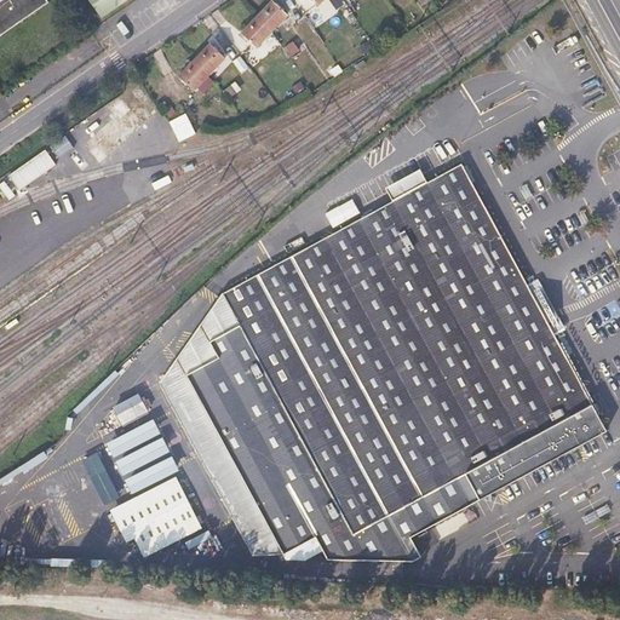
[(0,36),(49,4),(45,0),(1,0),(0,1),(0,36)]
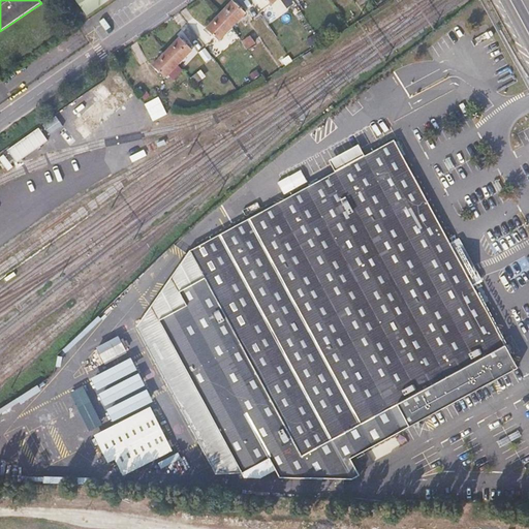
[(74,0),(87,18),(113,0),(74,0)]
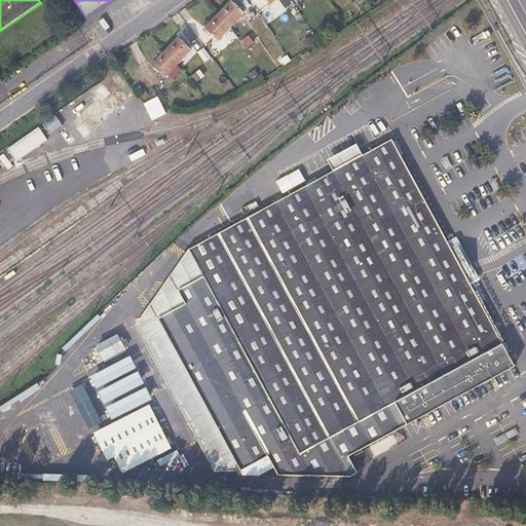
[(218,40),(243,13),(230,1),(204,28),(218,40)]
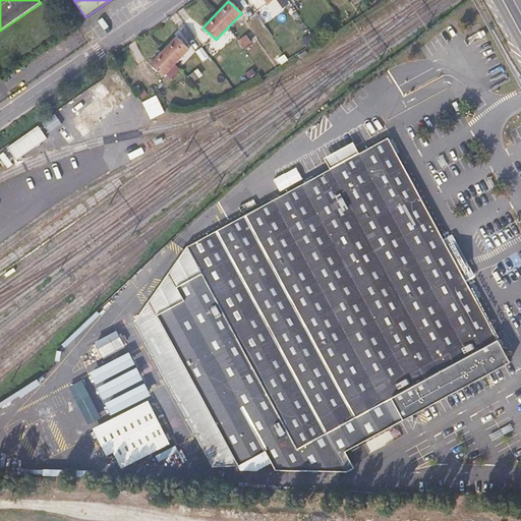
[(163,76),(188,50),(176,38),(151,64),(163,76)]
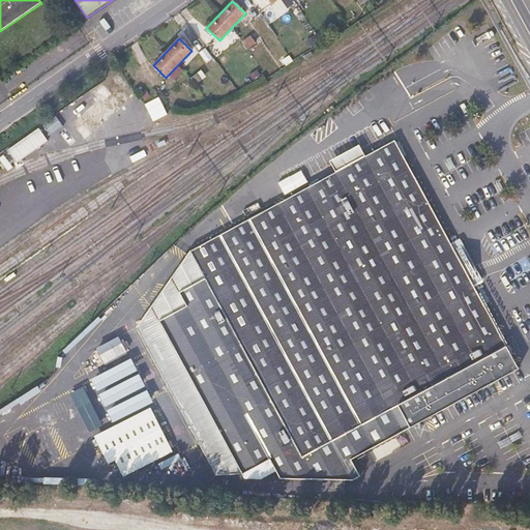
[(130,98),(122,90),(128,85),(118,72),(111,79),(118,87),(113,92),(124,105),(130,98)]
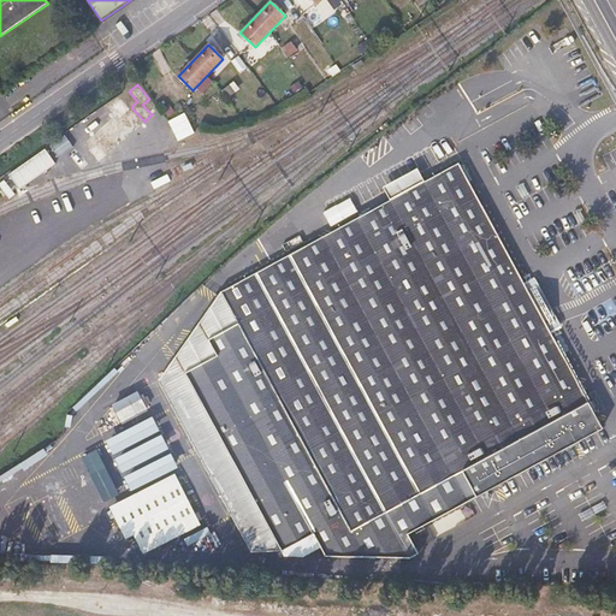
[(130,108),(119,96),(110,105),(122,118),(130,108)]
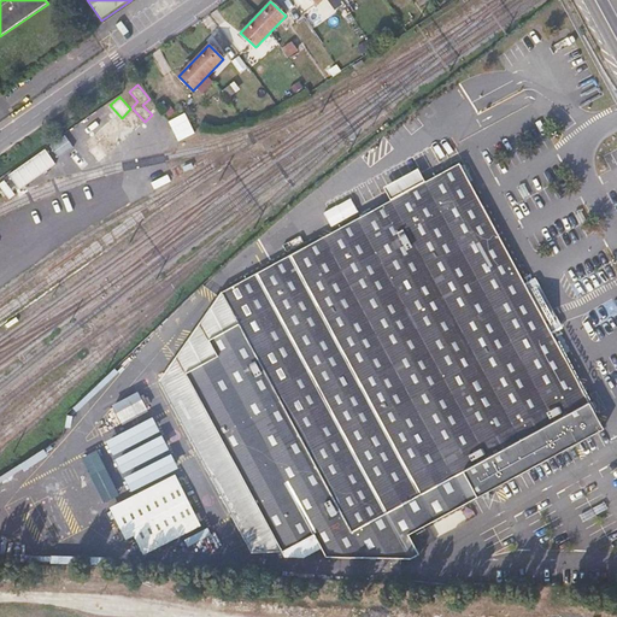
[(110,131),(100,121),(90,130),(111,154),(144,123),(133,112),(110,131)]
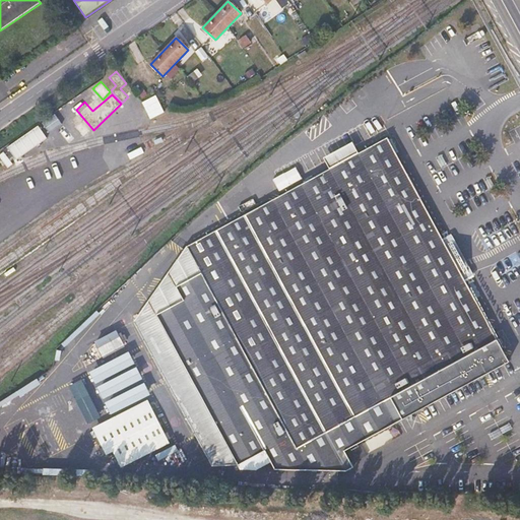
[(91,130),(77,115),(69,122),(83,137),(91,130)]
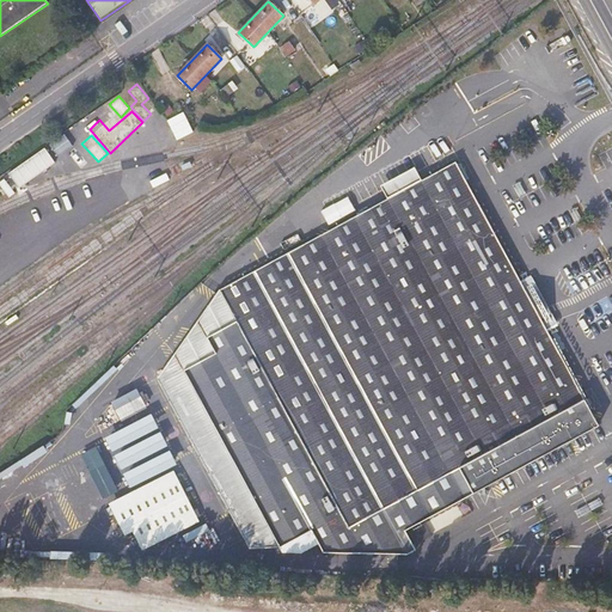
[(86,160),(74,148),(67,154),(79,167),(86,160)]
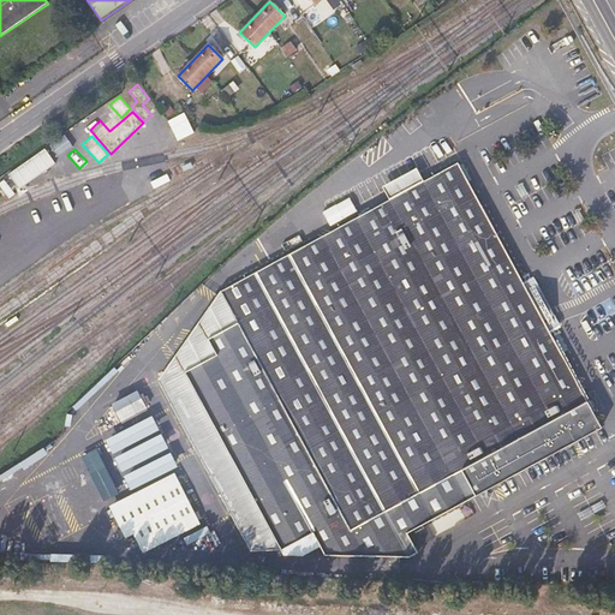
[(441,508),(596,435),(464,160),(422,180),(417,168),(381,185),(387,196),(387,206),(220,285),(161,377),(244,551),(275,550),(284,556),(299,556),(318,547),(323,556),(410,555),(413,550),(404,531),(430,519),(434,513),(445,508),(441,508)]
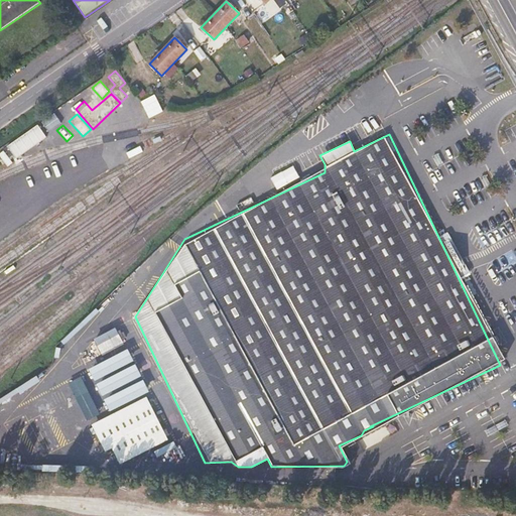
[(461,278),(468,274),(446,233),(439,237),(461,278)]
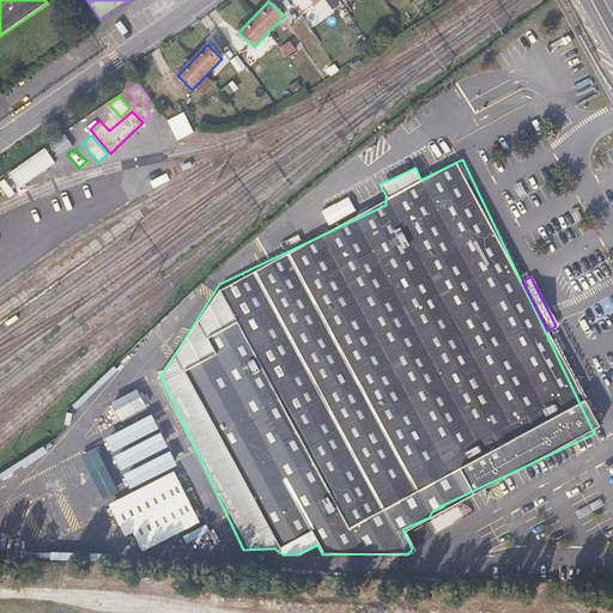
[(109,406),(115,426),(150,416),(144,395),(109,406)]
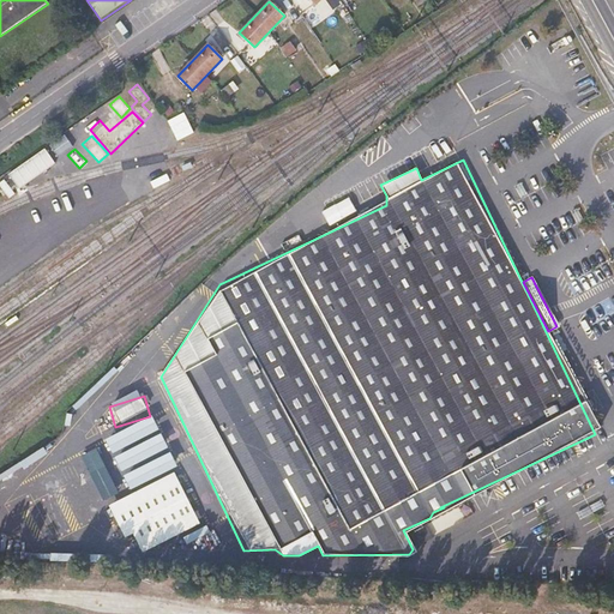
[(112,500),(119,518),(181,491),(174,473),(112,500)]
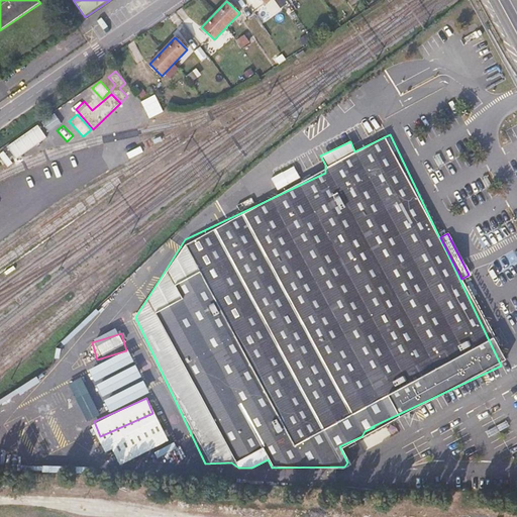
[(144,428),(157,422),(153,415),(102,439),(116,470),(169,445),(162,430),(148,436),(144,428)]
